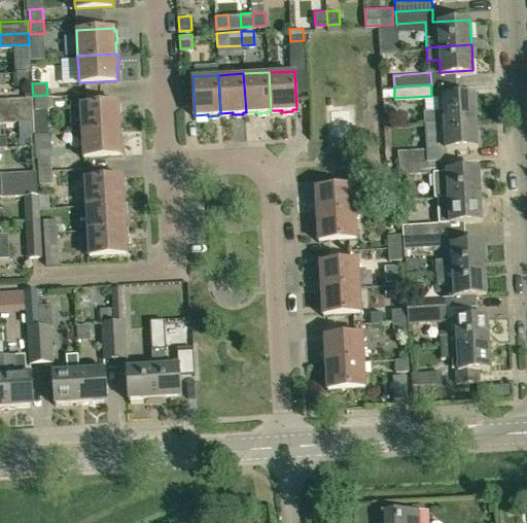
[(423,123),(476,119),(475,93),(441,95),(442,110),(423,111),(423,123)]
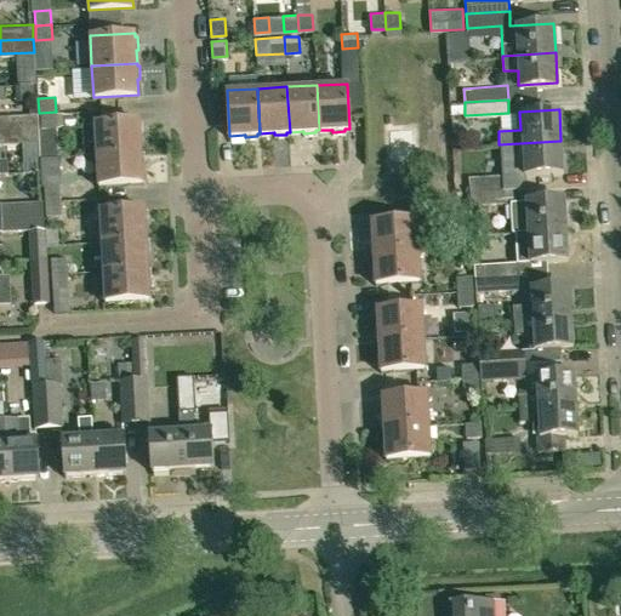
[(0,113),(0,127),(38,125),(38,112),(0,113)]
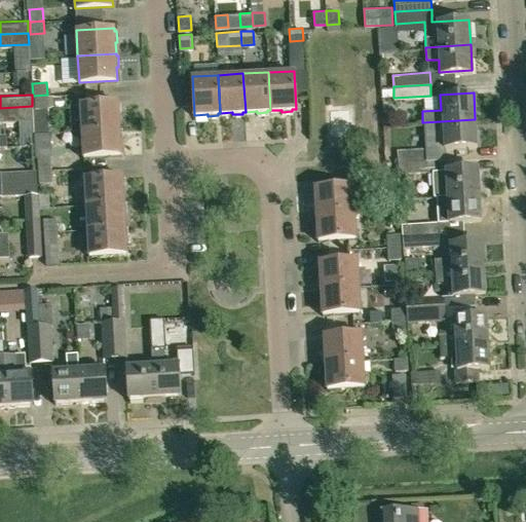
[(48,107),(47,95),(33,96),(34,108),(48,107)]
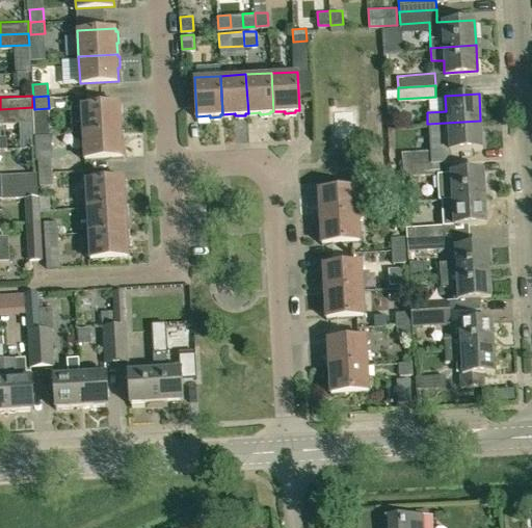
[(82,131),(122,129),(121,117),(123,117),(122,106),(121,106),(120,103),(81,105),(82,131)]
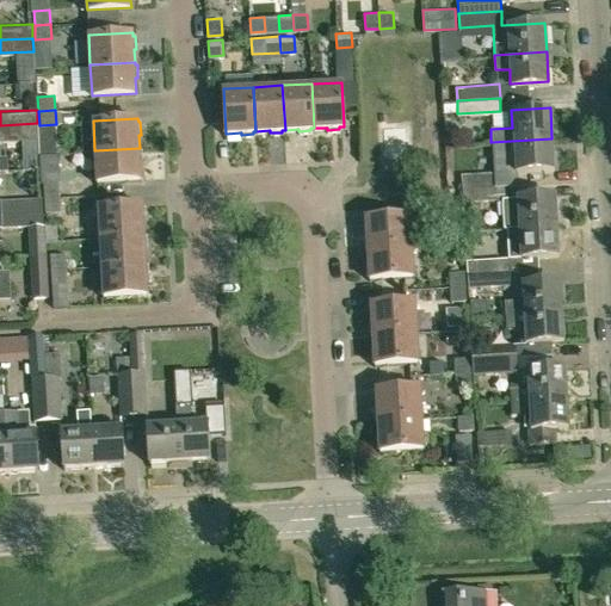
[(0,138),(38,137),(37,123),(0,125),(0,138)]
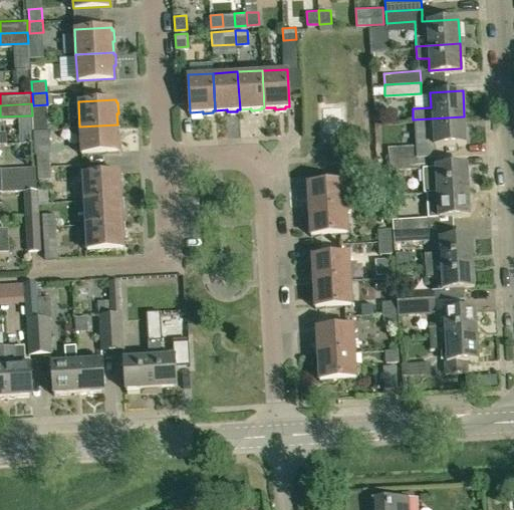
[(464,116),(413,119),(414,132),(433,131),(433,144),(465,142),(464,116)]
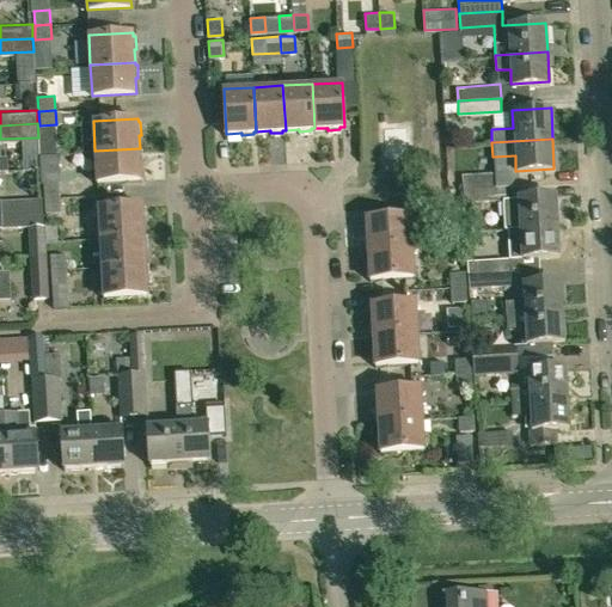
[(140,148),(95,151),(97,182),(141,179),(141,164),(142,164),(142,151),(140,151),(140,148)]
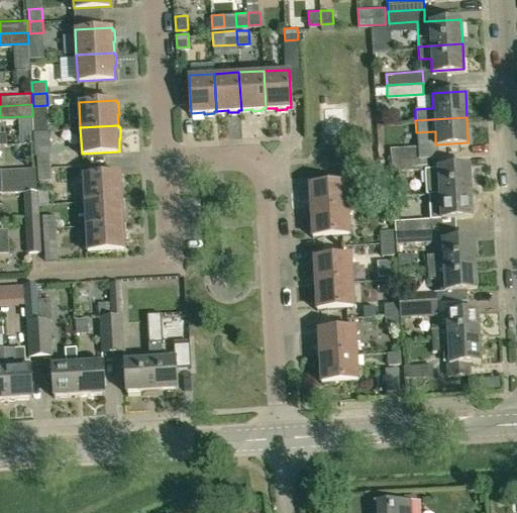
[(391,145),(391,158),(427,156),(426,143),(391,145)]
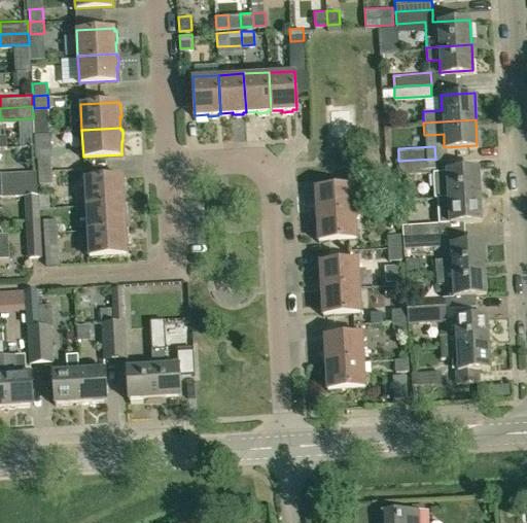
[(50,169),(50,157),(37,157),(38,170),(50,169)]
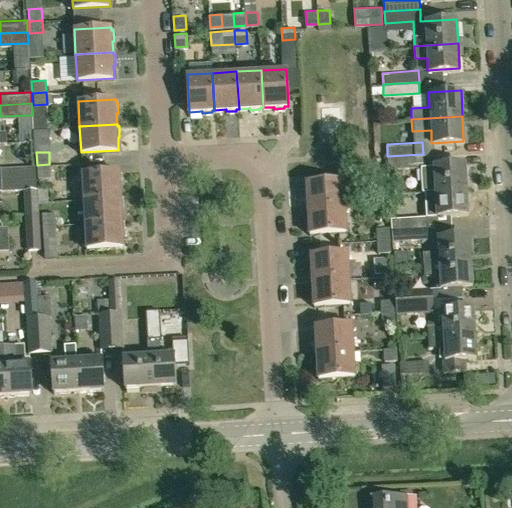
[(423,154),(387,156),(388,168),(424,165),(423,154)]
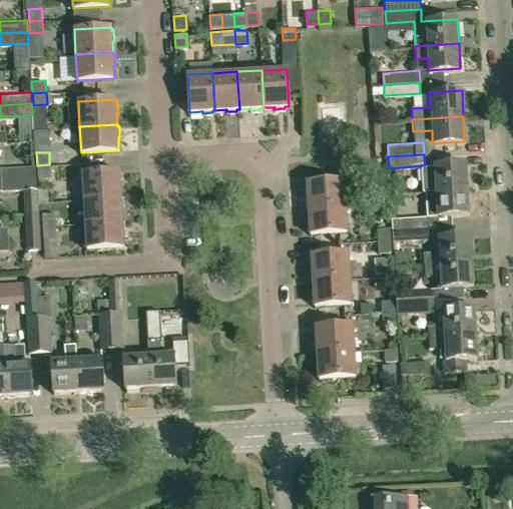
[(0,165),(0,178),(35,176),(35,164),(0,165)]
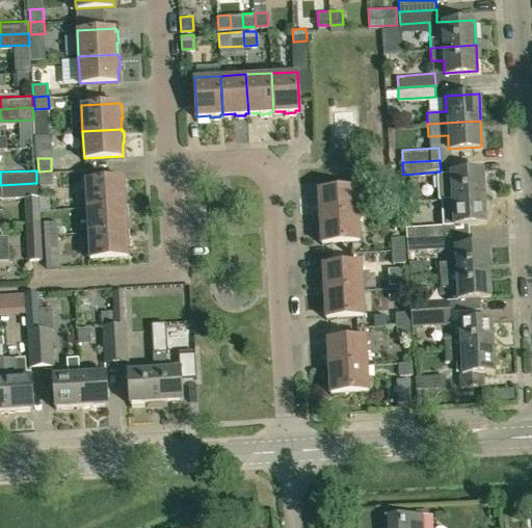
[(52,183),(51,170),(38,172),(38,184),(52,183)]
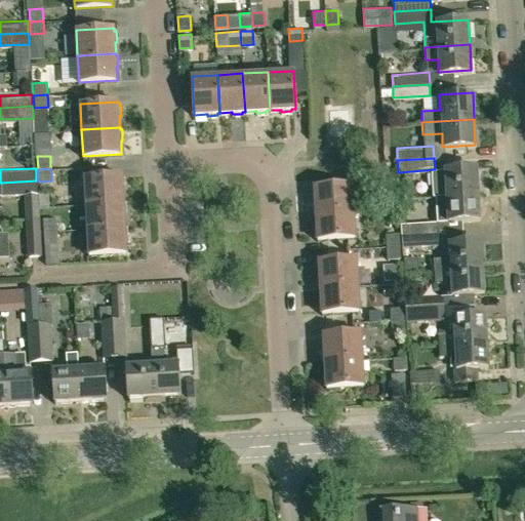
[(477,168),(444,170),(434,171),(435,195),(478,193),(477,168)]
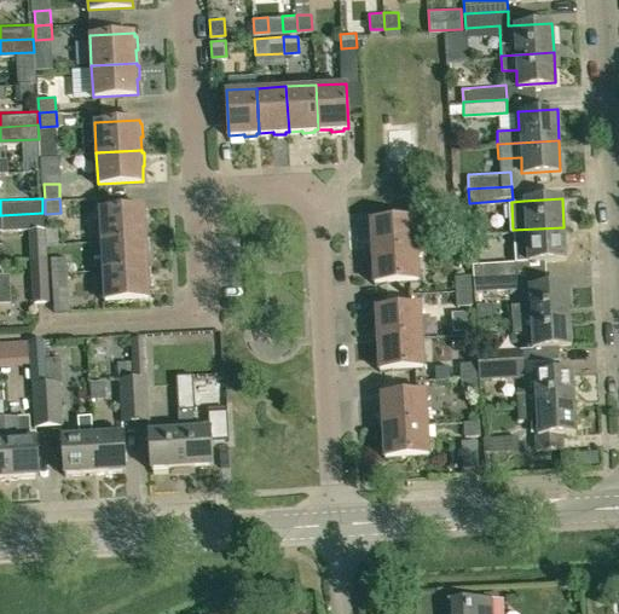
[(467,202),(451,202),(451,218),(467,216),(467,202)]
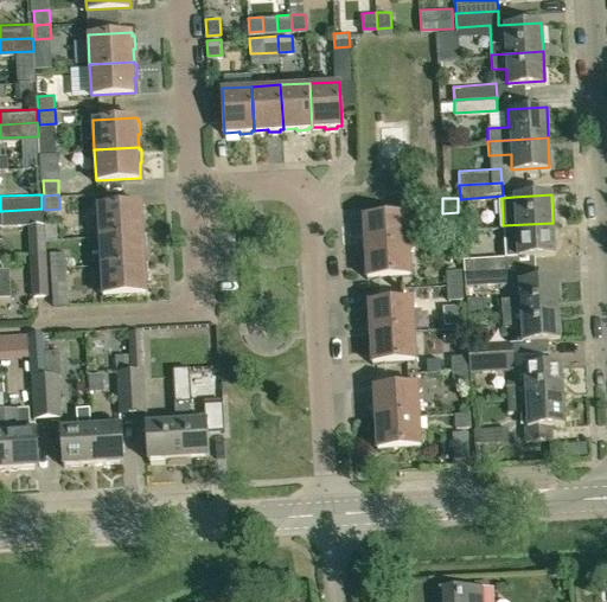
[(97,205),(100,235),(144,232),(142,218),(145,218),(145,206),(142,206),(141,202),(97,205)]
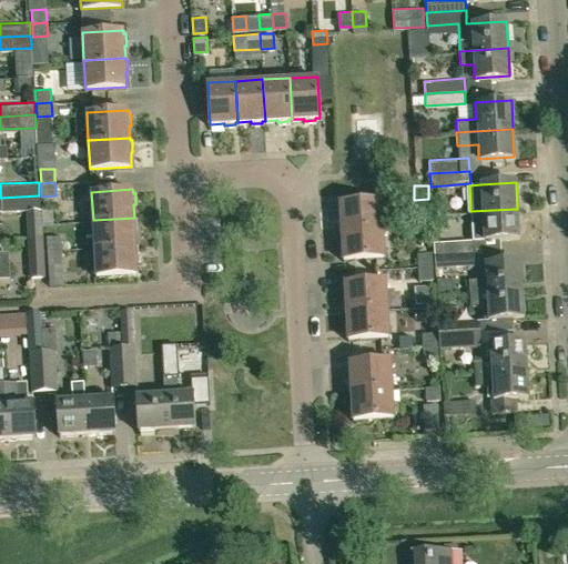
[(39,195),(0,198),(0,201),(0,210),(40,208),(39,195)]
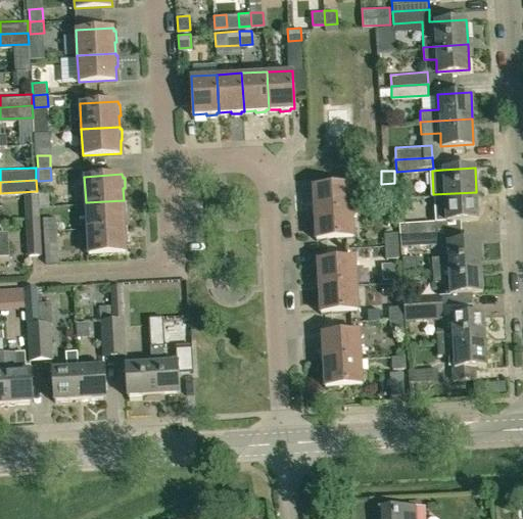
[(315,211),(352,209),(351,184),(313,186),(314,199),(312,199),(313,209),(315,209),(315,211)]
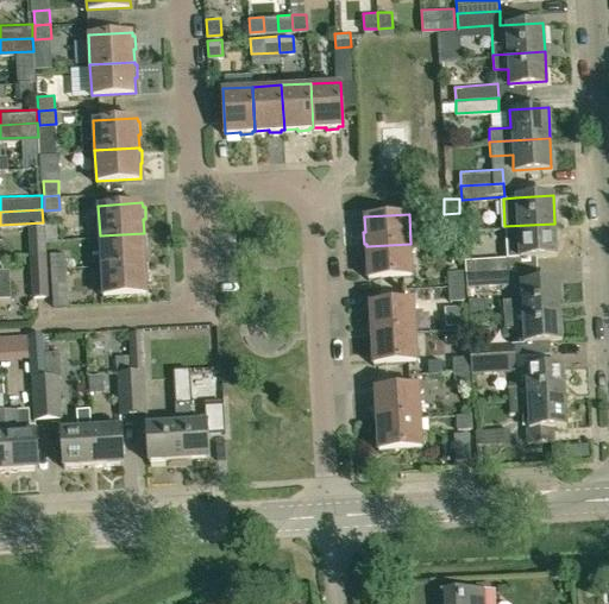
[(507,257),(557,253),(554,224),(504,226),(506,227),(507,257)]
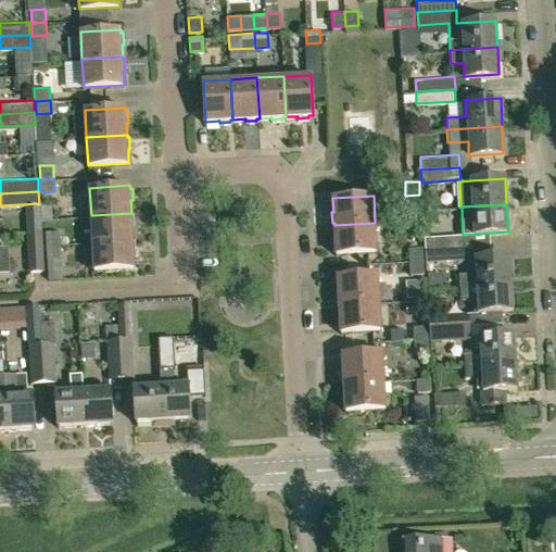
[(92,241),(133,239),(133,226),(135,226),(134,215),(131,215),(131,213),(91,215),(92,241)]
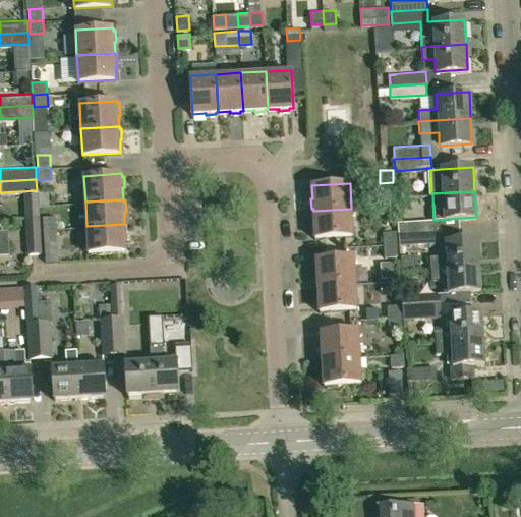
[(353,235),(351,209),(313,211),(313,223),(312,223),(312,233),(314,233),(314,237),(353,235)]
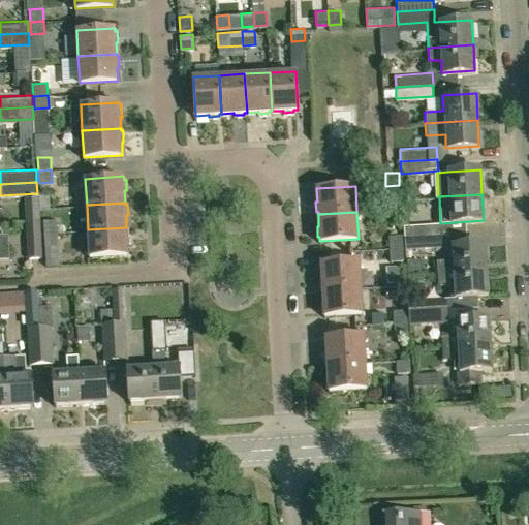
[(26,219),(28,256),(41,256),(39,218),(26,219)]
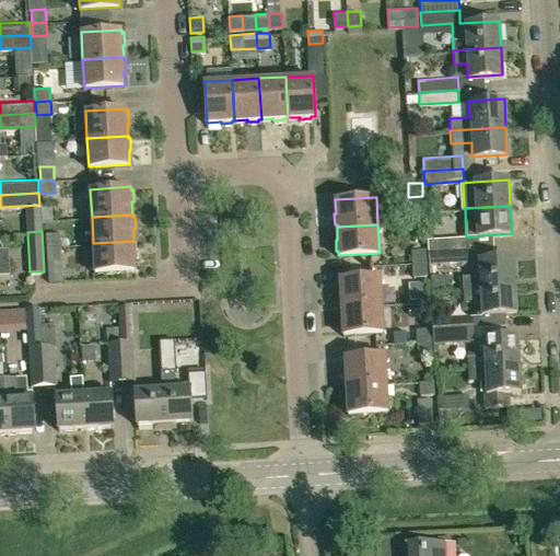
[(60,245),(59,231),(45,232),(46,245),(60,245)]
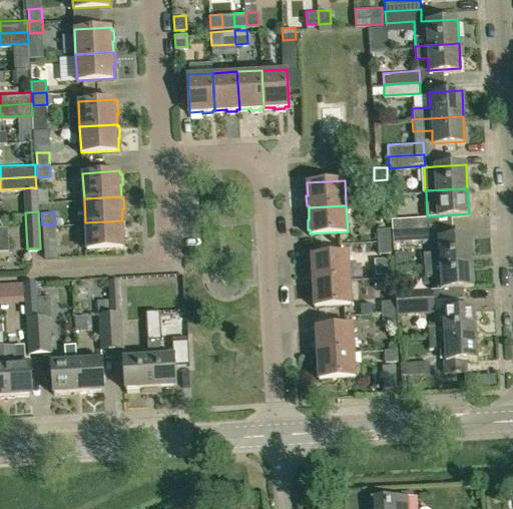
[(393,229),(428,227),(427,216),(392,218),(393,229)]
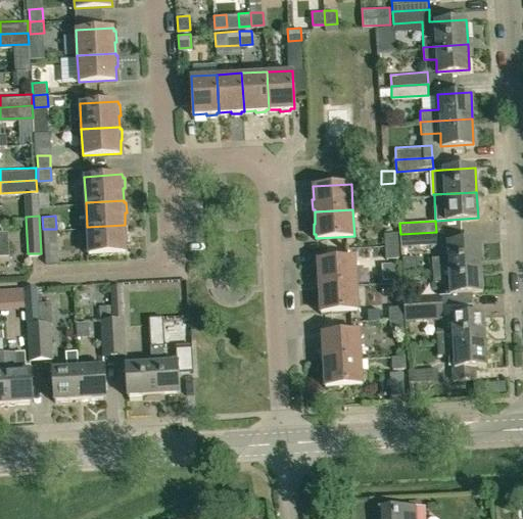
[(125,227),(125,225),(87,227),(88,253),(127,251),(126,237),(128,237),(127,227),(125,227)]
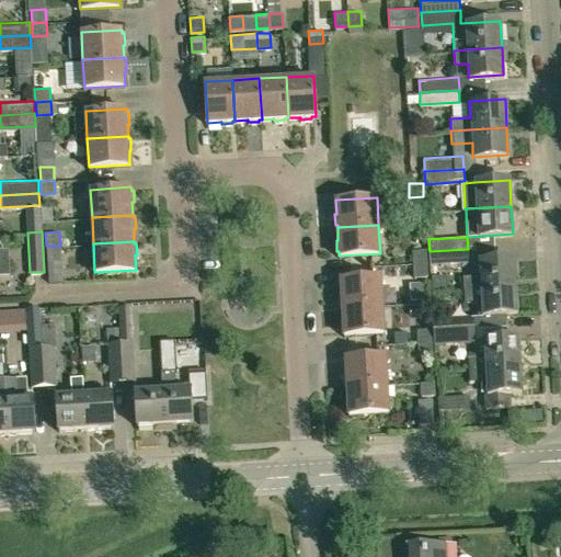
[(61,259),(60,246),(46,246),(47,260),(61,259)]
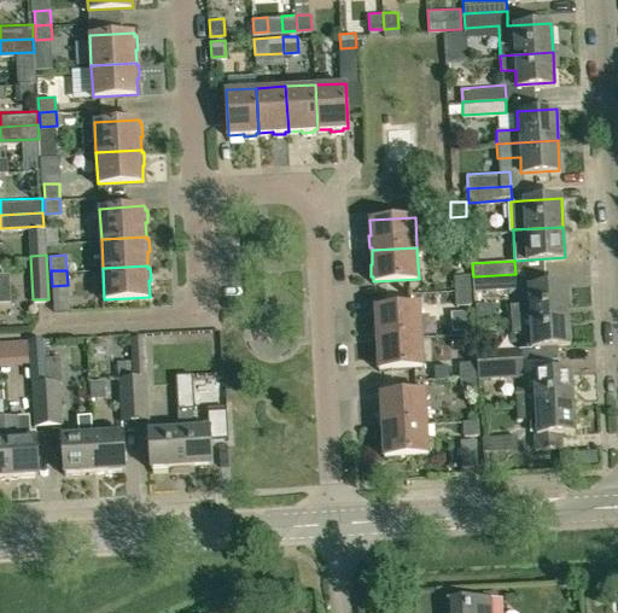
[(454,274),(455,289),(471,287),(470,273),(454,274)]
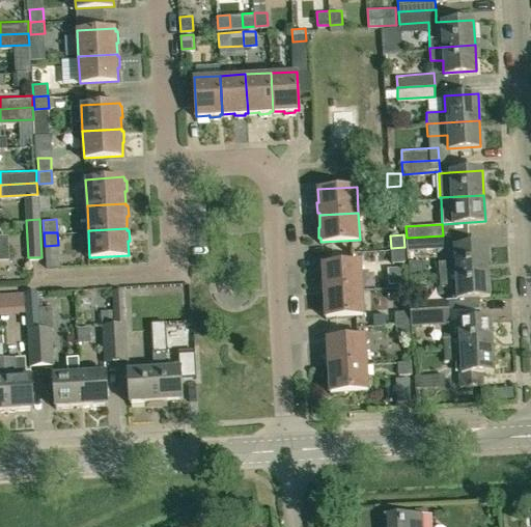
[(443,236),(407,238),(407,248),(407,249),(444,247),(443,236)]
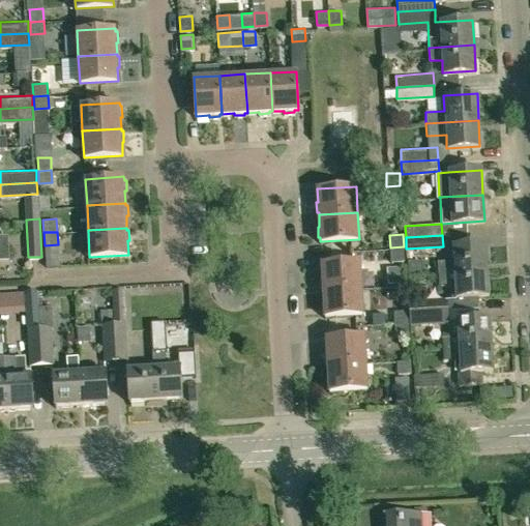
[(438,272),(487,269),(486,243),(452,245),(453,259),(438,260),(438,272)]
